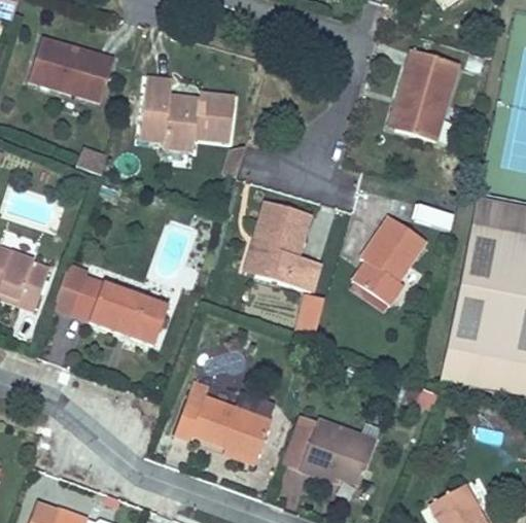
[(0,0),(0,12),(12,16),(18,0),(0,0)]
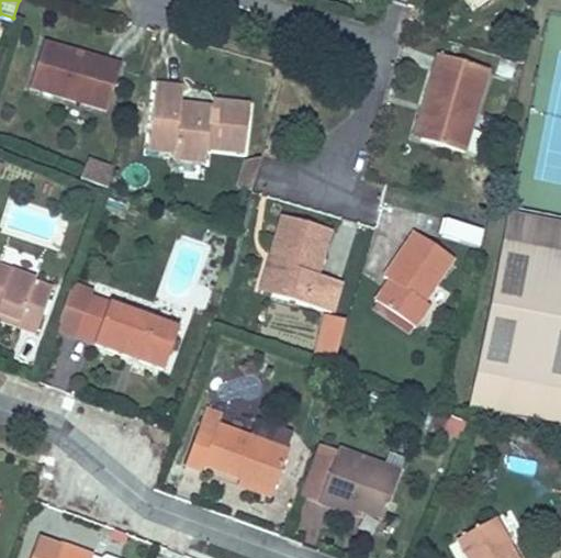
[(108,107),(122,60),(45,37),(31,84),(108,107)]
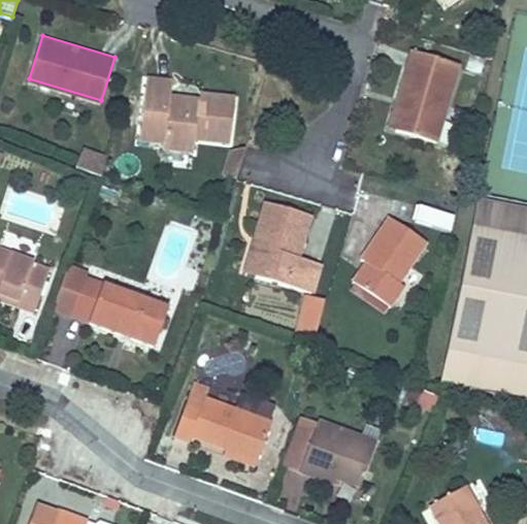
[(404,98),(397,127),(396,128),(436,140),(460,63),(413,48),(399,97),(404,98)]
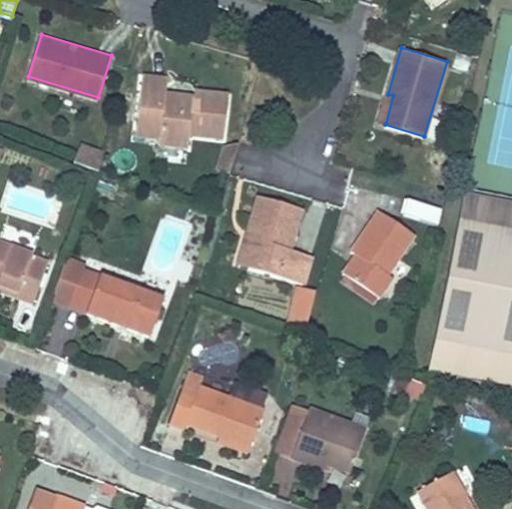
[(143,74),(136,133),(159,136),(159,140),(188,144),(190,132),(223,136),(228,93),(195,89),(194,96),(166,93),(168,77),(143,74)]
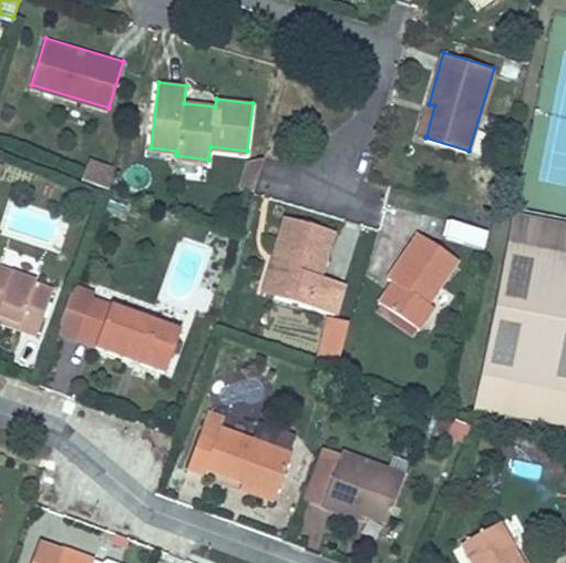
[(426,136),(434,105),(429,104),(420,134),(426,136)]
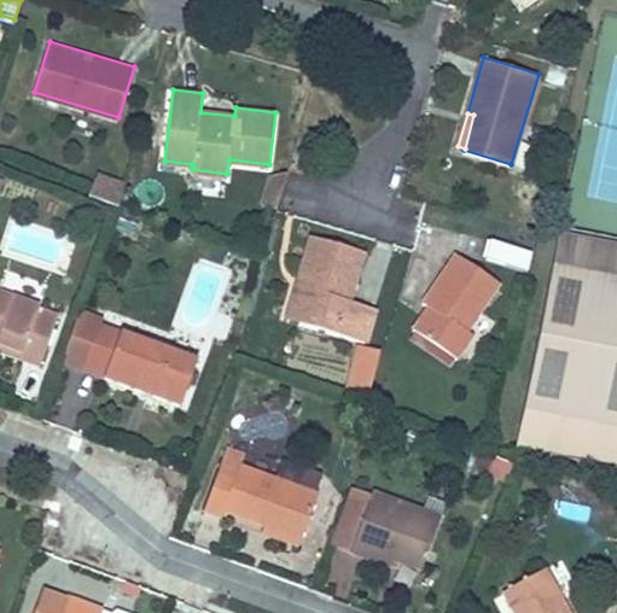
[(118,204),(124,182),(98,171),(91,193),(118,204)]
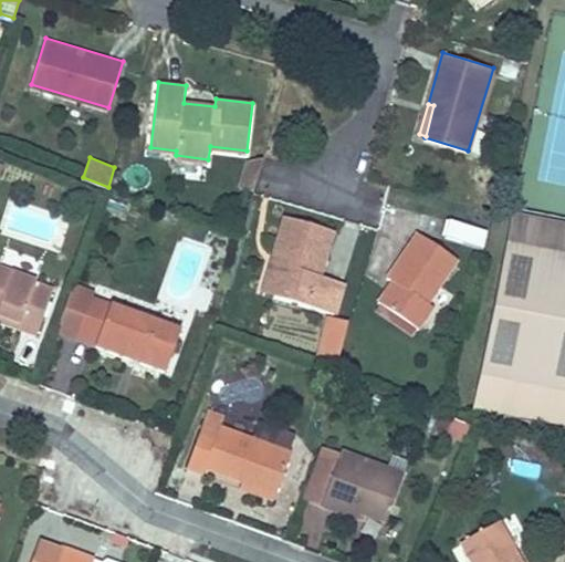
[(241,185),(254,188),(260,167),(247,164),(241,185)]
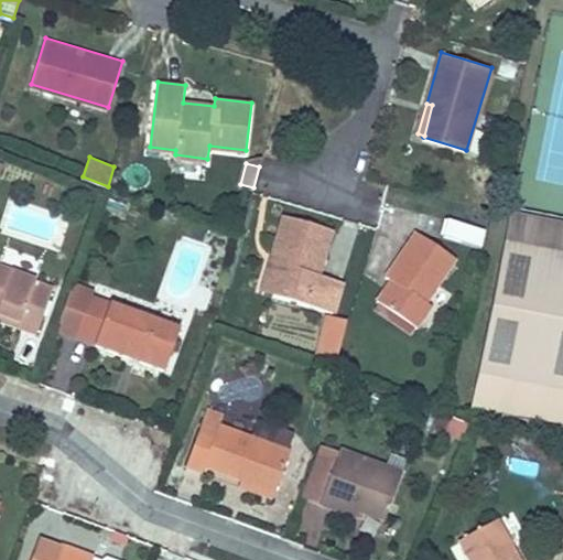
[(562,219),(510,208),(471,406),(562,423),(562,219)]
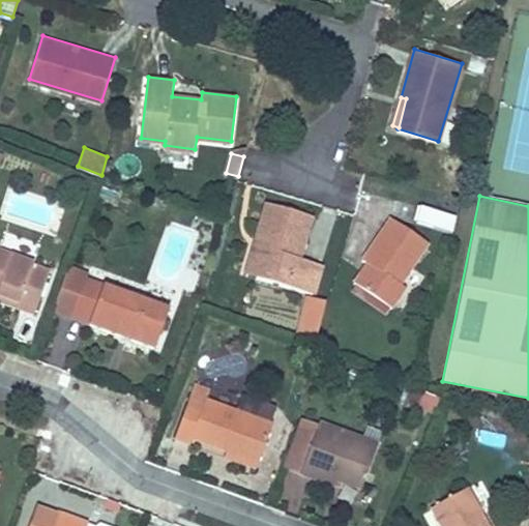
[(267,238),(256,274),(314,291),(321,262),(299,256),(312,213),(267,200),(257,235),(267,238)]
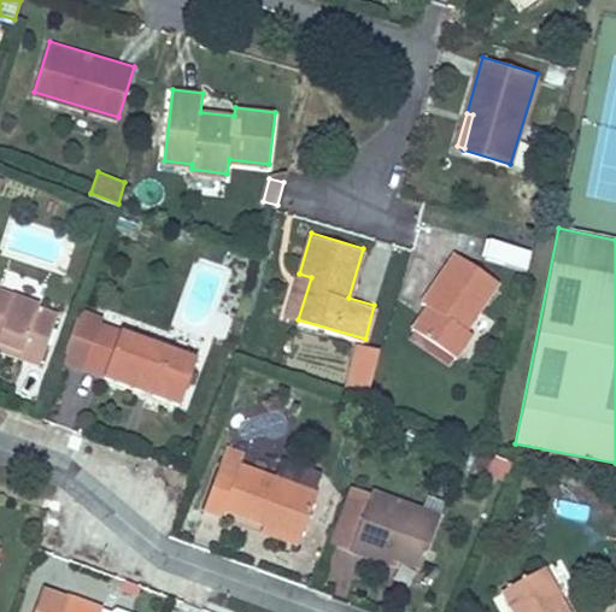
[(528,271),(533,252),(486,239),(481,258),(528,271)]
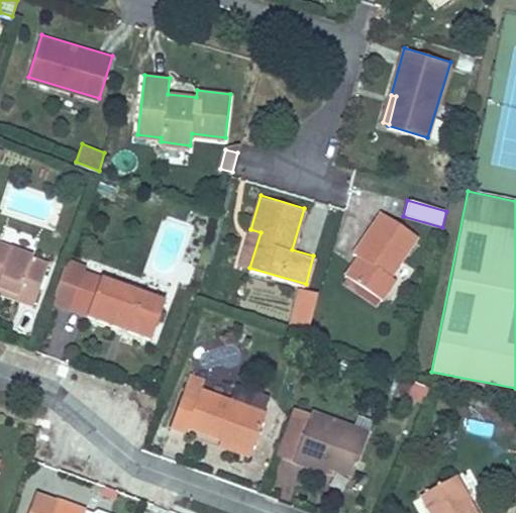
[(358,254),(346,274),(383,298),(396,278),(392,275),(418,234),(382,210),(354,251),(358,254)]
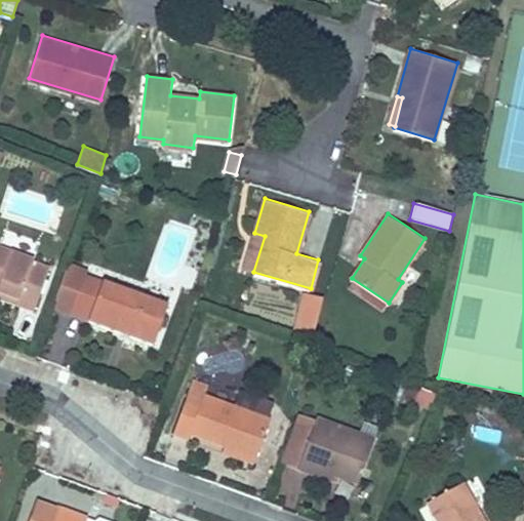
[(253,272),(265,236),(254,233),(244,269),(253,272)]
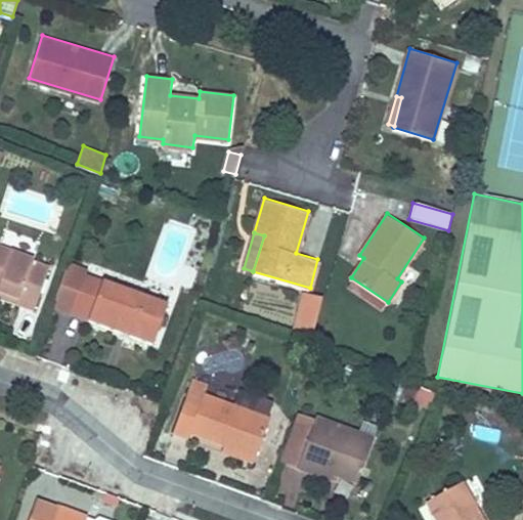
[(0,289),(18,296),(16,301),(34,307),(50,264),(34,259),(34,257),(0,245),(0,289)]
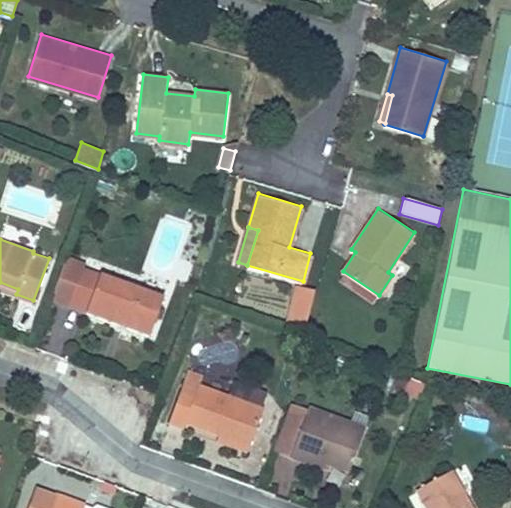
[(70,304),(118,322),(120,316),(129,320),(127,325),(150,334),(164,296),(100,272),(84,267),(70,304)]
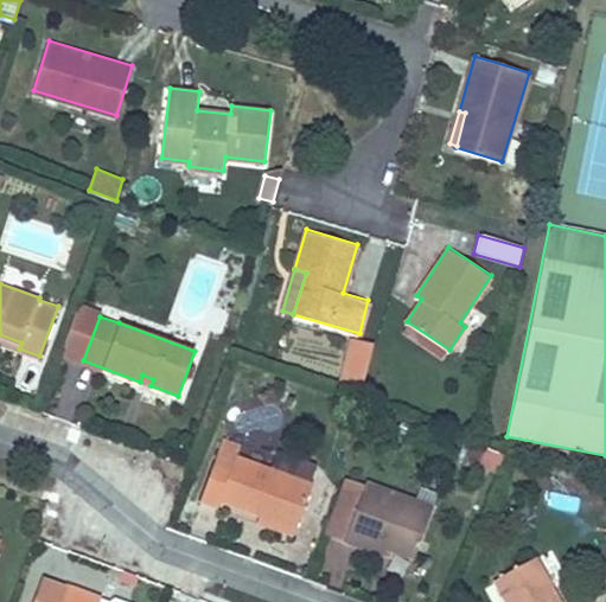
[(0,334),(0,341),(19,348),(21,343),(0,334)]
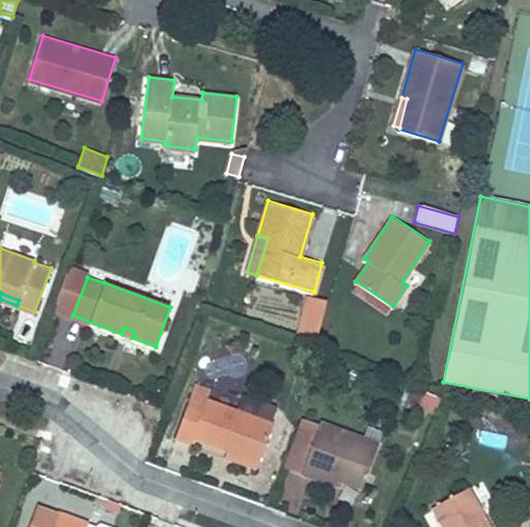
[(298,332),(317,338),(328,299),(309,294),(298,332)]
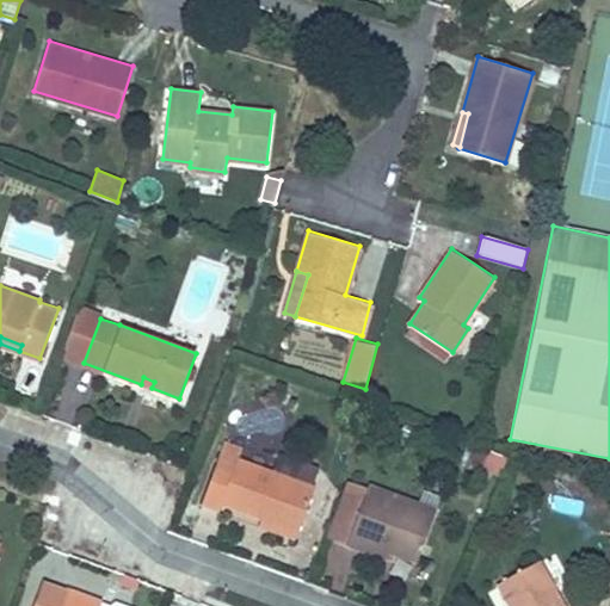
[(152,388),(154,382),(143,377),(141,384),(152,388)]
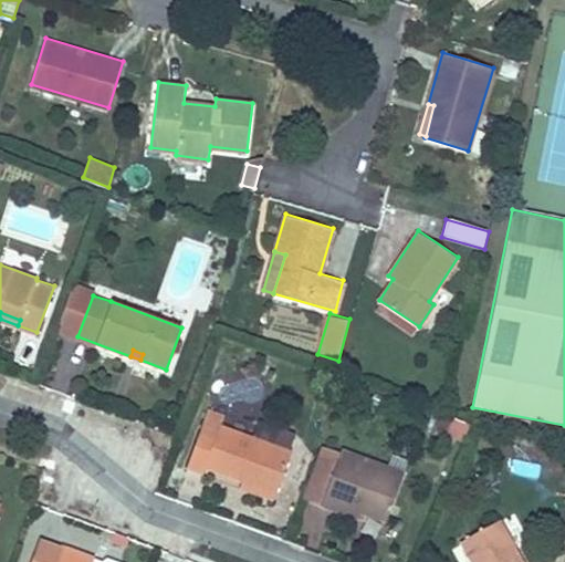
[(338,361),(317,354),(314,367),(334,373),(338,361)]
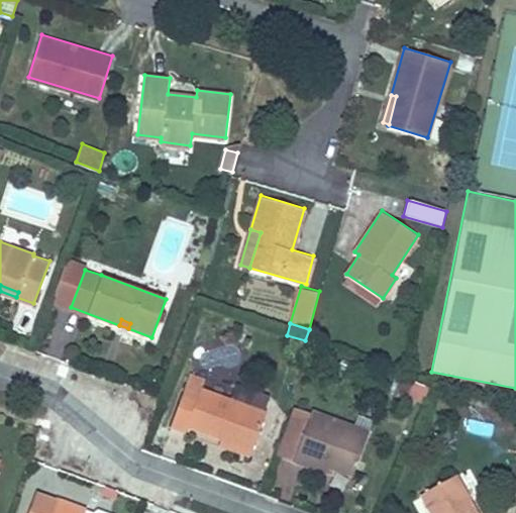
[(338,365),(350,370),(354,360),(342,355),(338,365)]
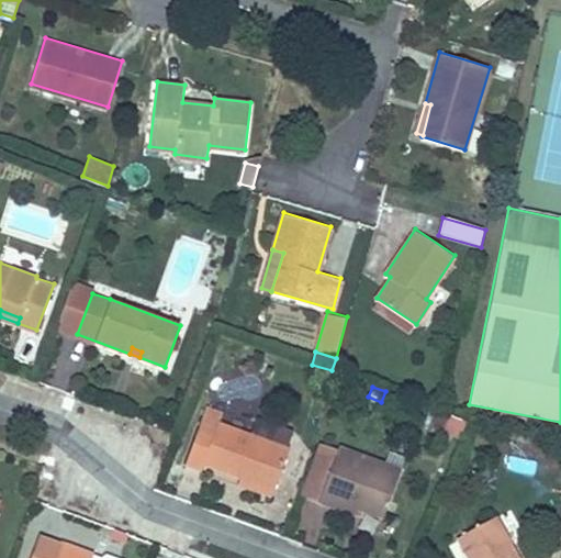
[(242,476),(275,488),(290,447),(220,421),(223,411),(208,404),(187,461),(202,467),(205,461),(242,476)]
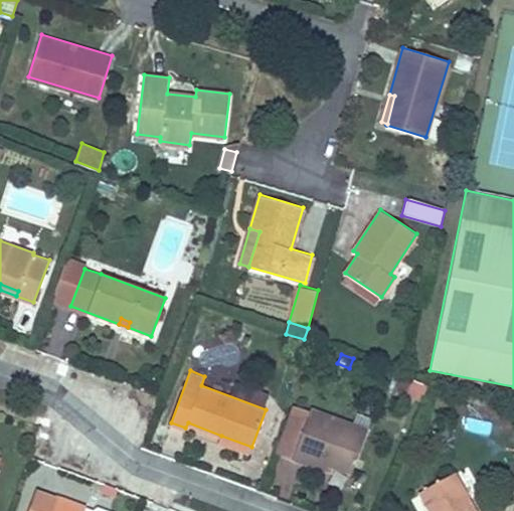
[(408,393),(420,398),(425,384),(414,379),(413,380),(398,374),(393,386),(408,392),(408,393)]
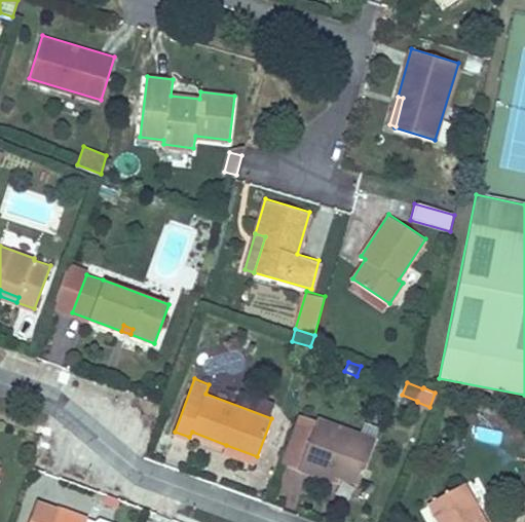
[(317,416),(299,468),(332,479),(334,474),(359,483),(375,438),(360,432),(317,416)]
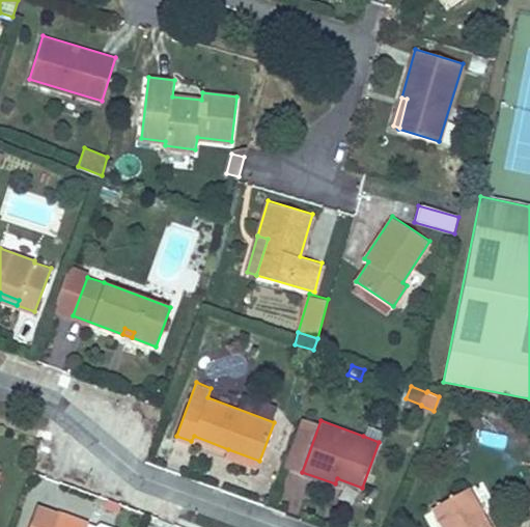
[(368,424),(363,436),(379,442),(384,430),(368,424)]
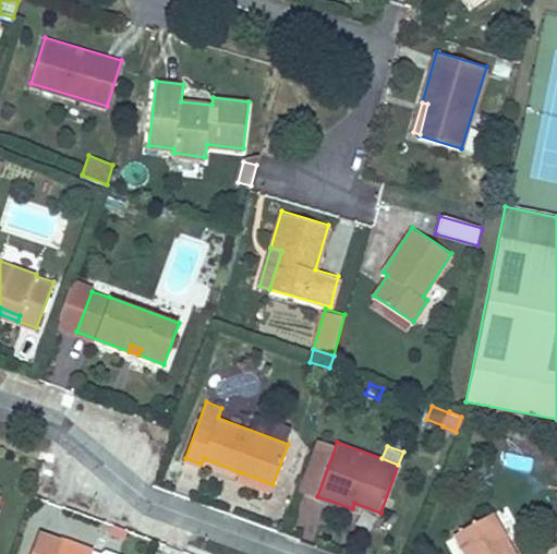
[(273,484),(240,472),(239,478),(270,490),(273,484)]
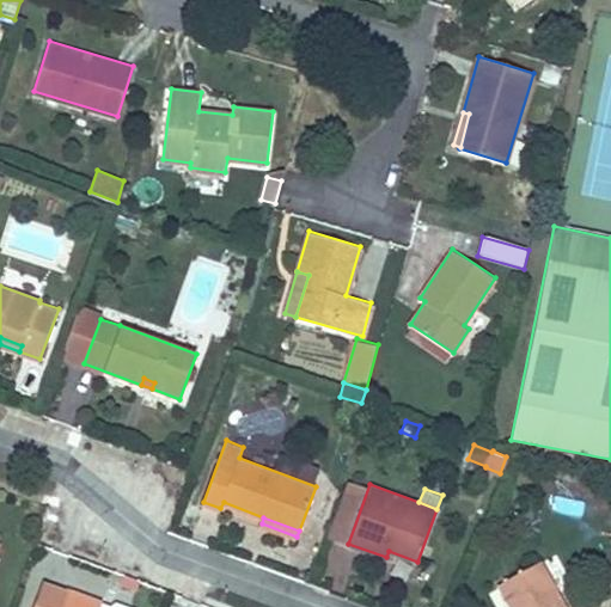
[(567,606),(542,559),(512,575),(496,583),(509,606),(567,606)]
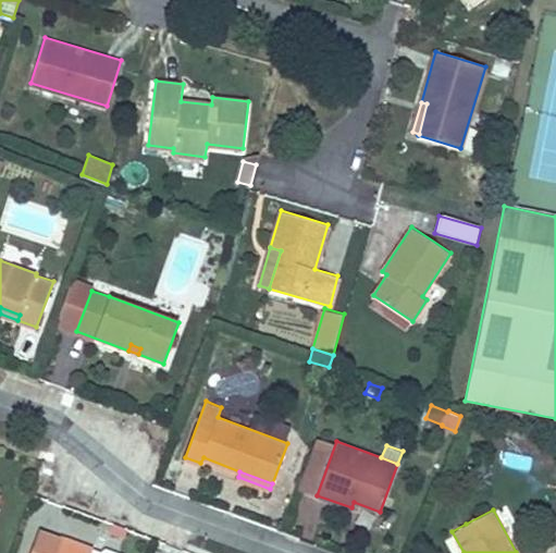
[(45,529),(35,552),(53,552),(60,535),(45,529)]
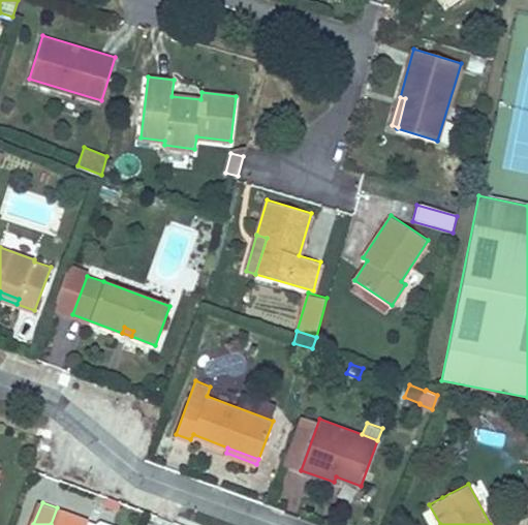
[(57,507),(51,524),(117,524),(100,519),(96,522),(57,507)]
